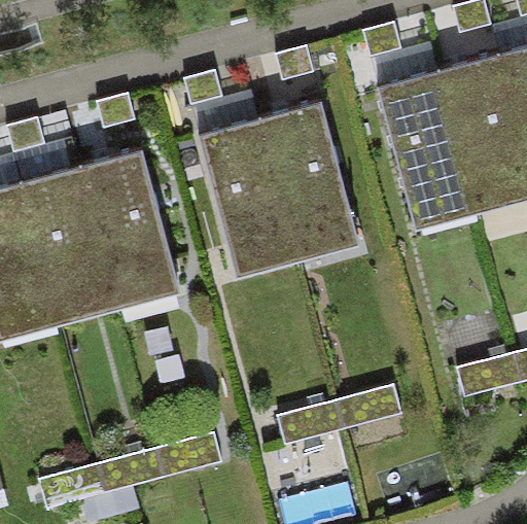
[(465,0),(454,3),(460,27),(490,20),(485,0),(465,0)]
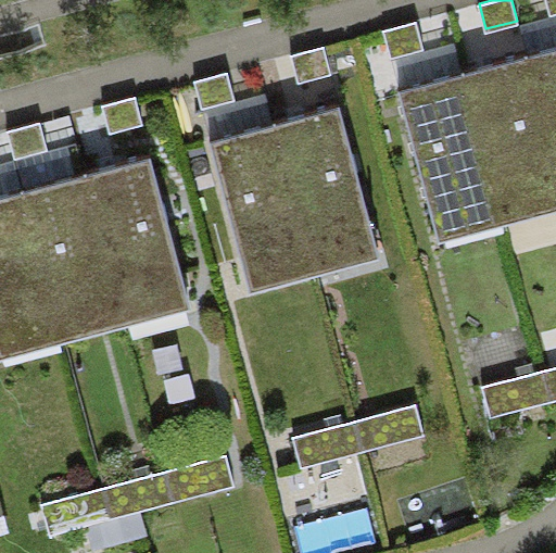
[(546,0),(550,11),(555,9),(555,0),(546,0)]
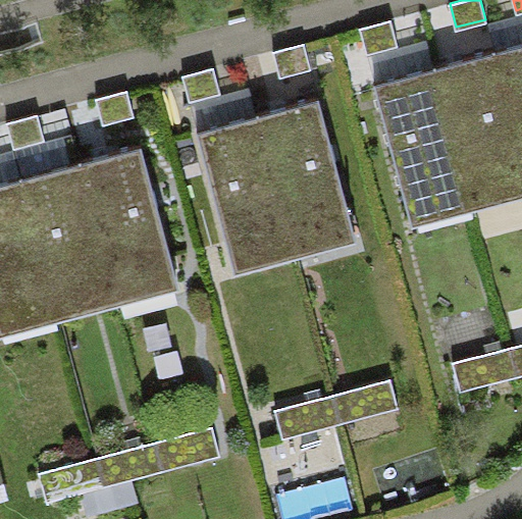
[(392,19),(362,27),(368,51),(398,44),(392,19)]
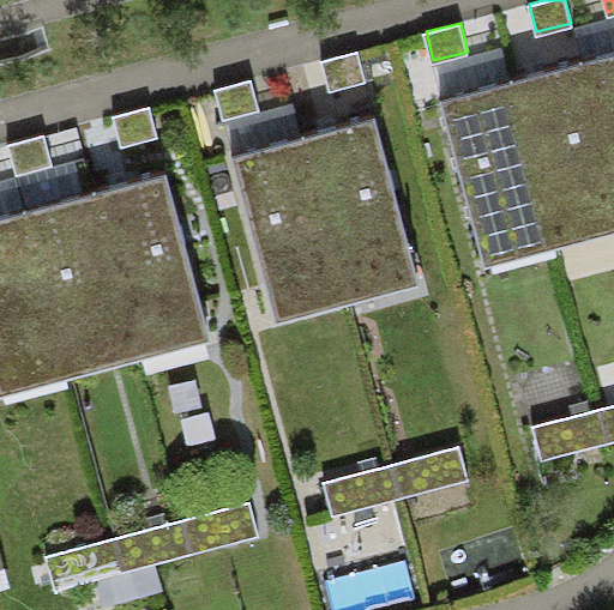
[(359,49),(324,59),(331,86),(366,78),(359,49)]
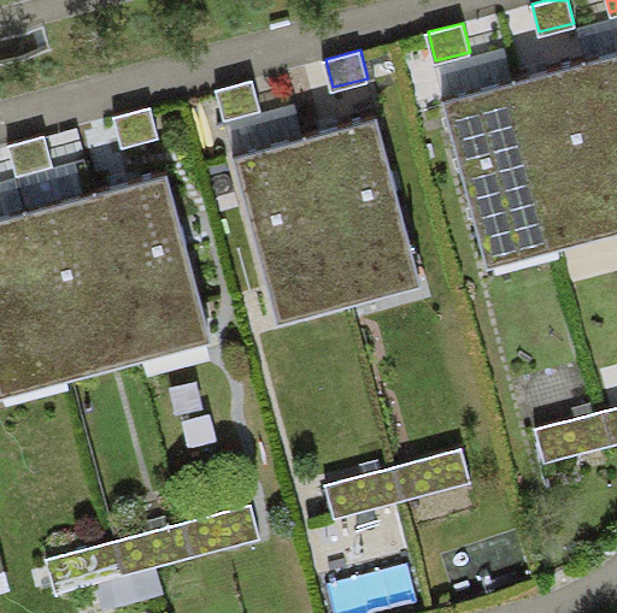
[(616,56),(583,65),(616,189),(616,56)]
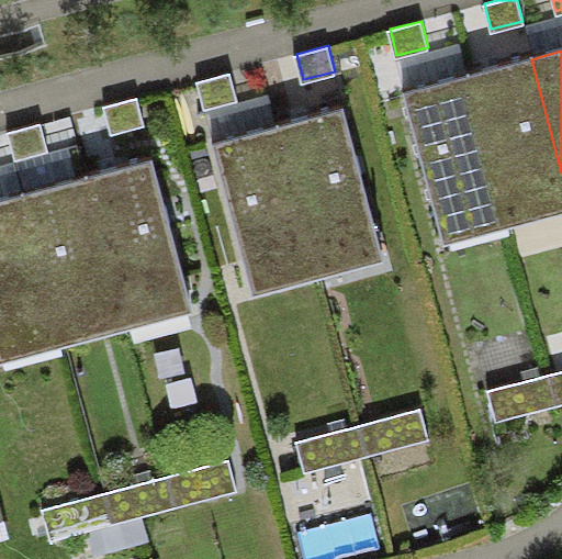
[(504,228),(561,212),(561,172),(531,59),(463,77),(504,228)]
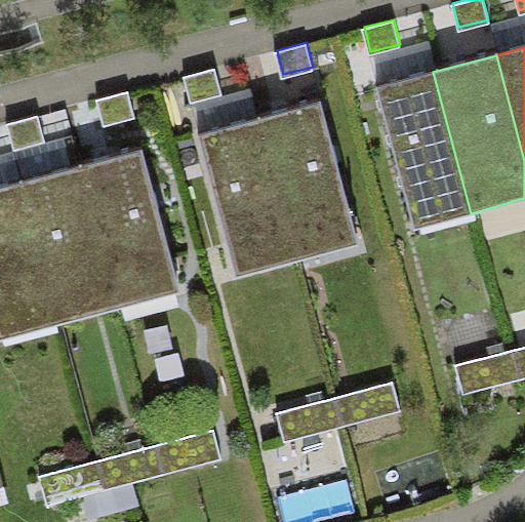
[(214,66),(185,74),(191,98),(220,90),(214,66)]
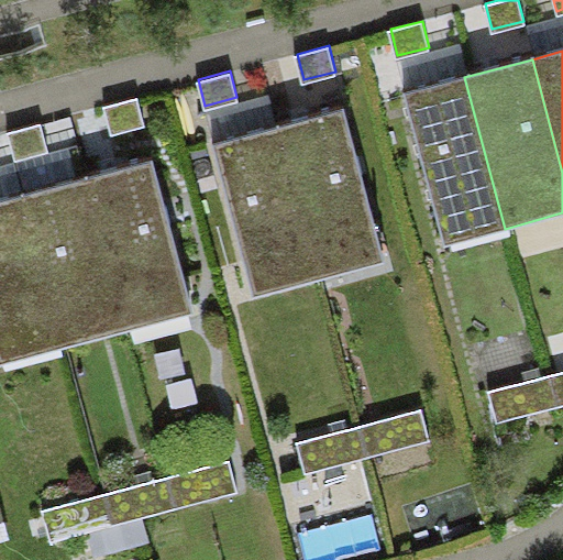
[(446,244),(505,229),(464,77),(407,94),(446,244)]
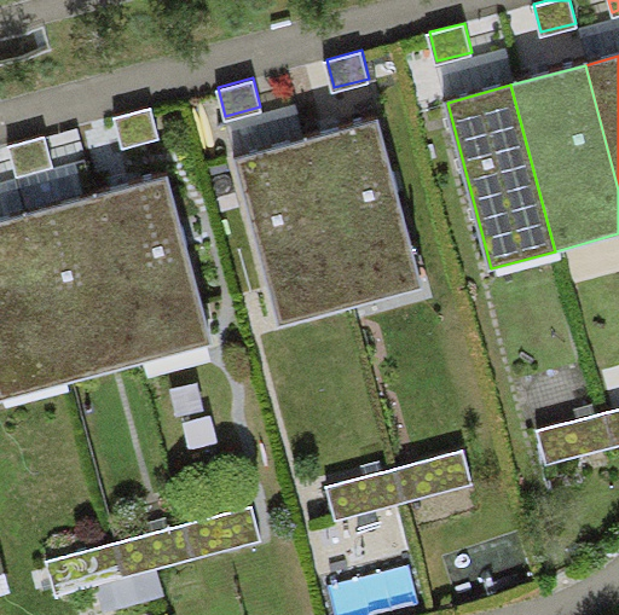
[(151,106),(116,115),(123,144),(158,134),(151,106)]
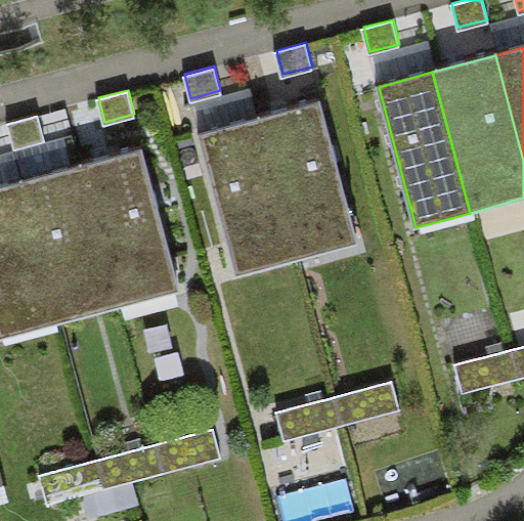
[(298,259),(357,243),(319,101),(260,118),(298,259)]
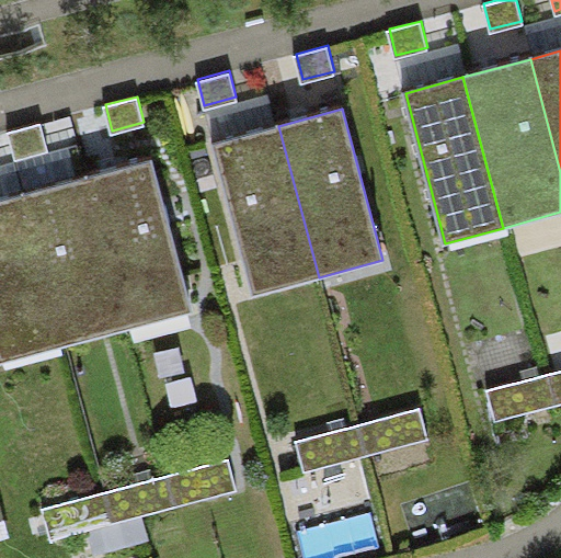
[(41,121),(8,129),(15,158),(48,148),(41,121)]
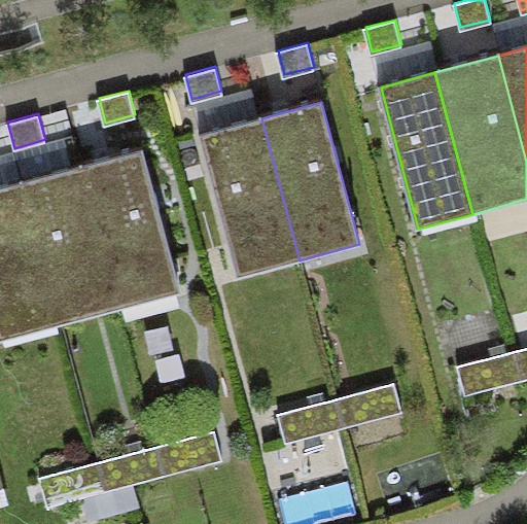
[(236,277),(300,260),(261,118),(198,135),(236,277)]
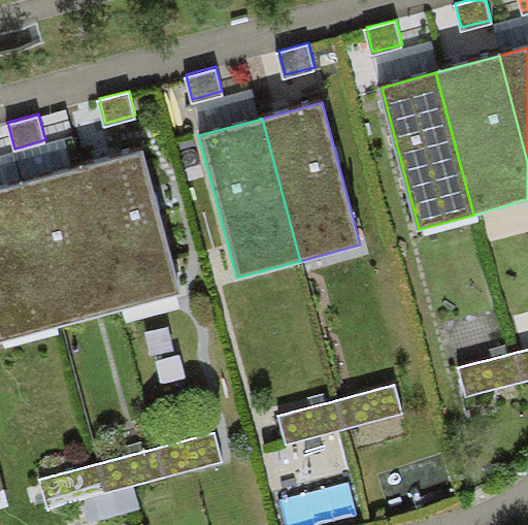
[(141,150),(83,166),(122,306),(180,291),(141,150)]
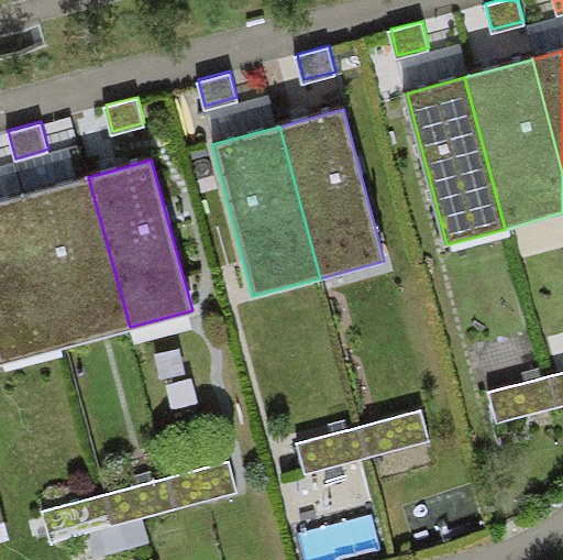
[(66,346),(130,327),(88,177),(25,191),(66,346)]
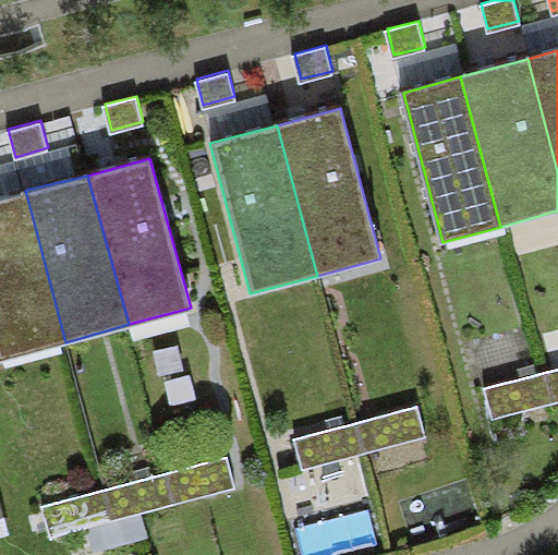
[(0,358),(65,342),(25,190),(0,196),(0,358)]
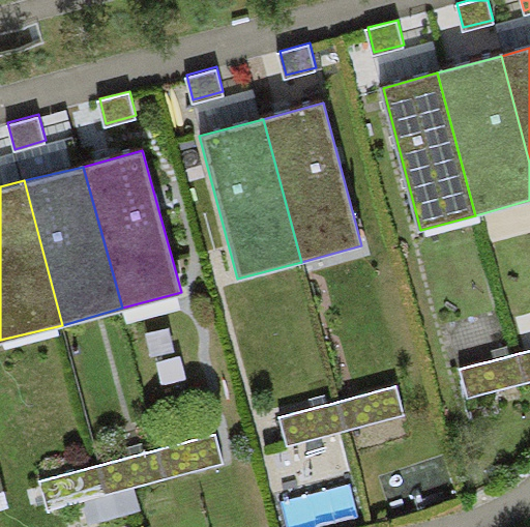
[(526,382),(529,380),(529,349),(519,353),(526,382)]
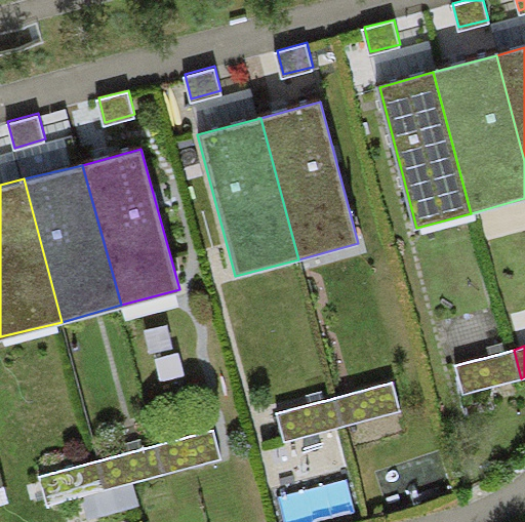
[(521,378),(514,350),(454,365),(462,394),(521,378)]
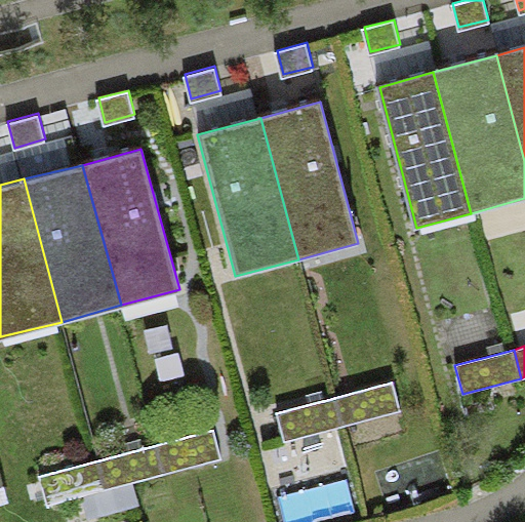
[(400,410),(392,382),(333,397),(341,427),(400,410)]
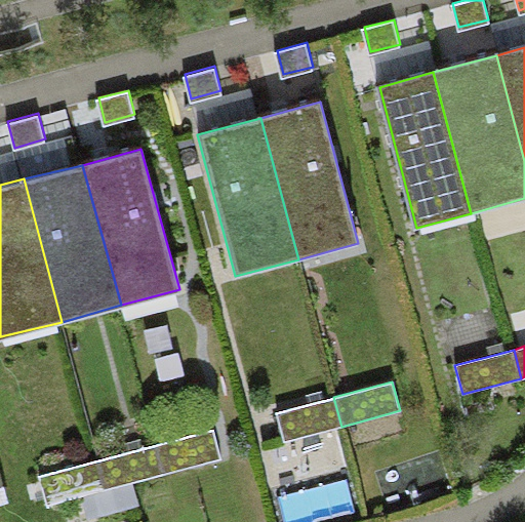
[(285,441),(341,427),(333,397),(278,411),(285,441)]
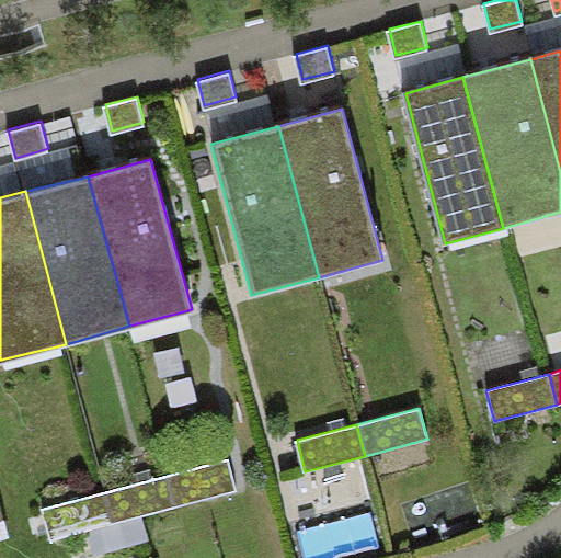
[(237,489),(228,458),(165,475),(174,507),(237,489)]
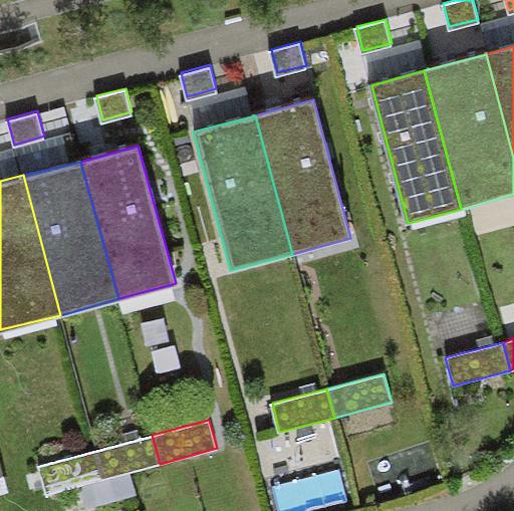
[(104,478),(160,464),(152,435),(97,450),(104,478)]
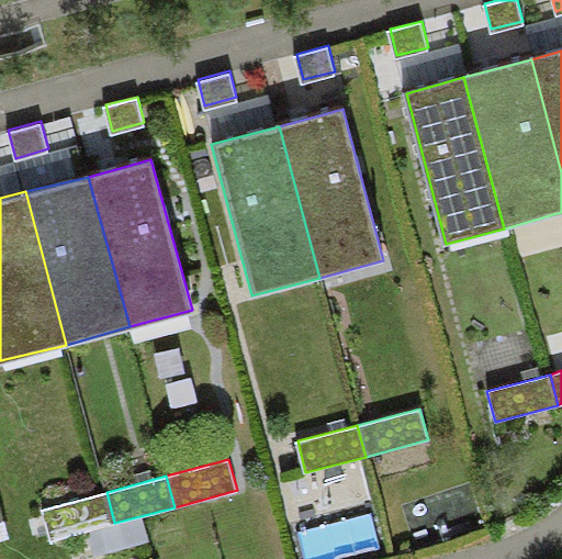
[(114,523),(107,492),(43,509),(52,539),(114,523)]
